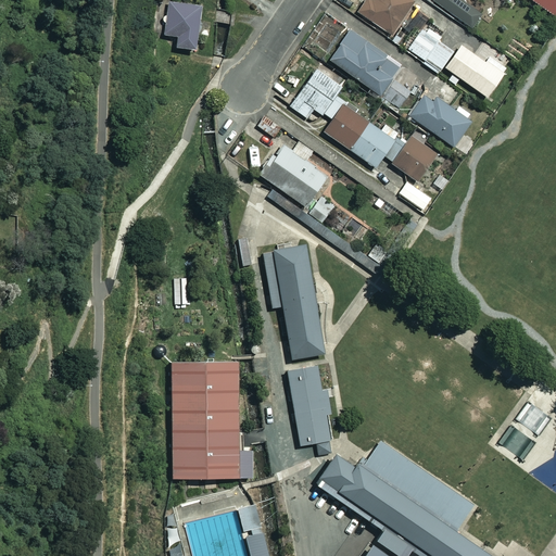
[(415,4),(407,0),(362,0),(355,11),(392,37),(415,4)]
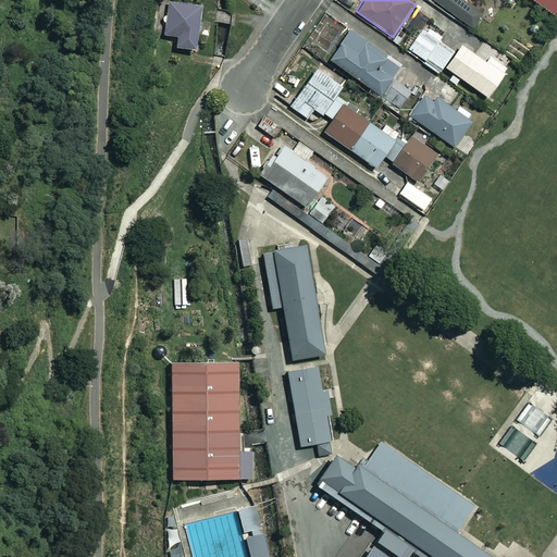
[(426,0),(472,32),(483,16),(459,0),(426,0)]
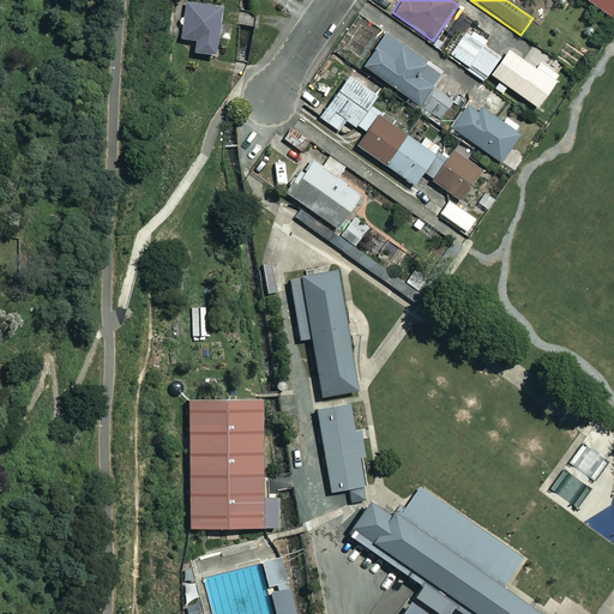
[(218,8),(185,4),(180,40),(193,41),(192,53),(211,56),(218,8)]
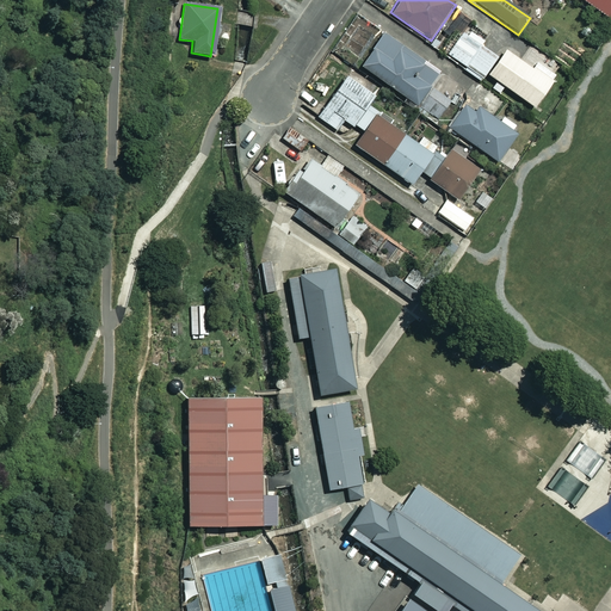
[(486,73),(504,49),(511,39),(493,26),(483,39),(473,31),(467,39),(460,35),(446,54),(466,67),(463,71),(479,82),(486,73)]
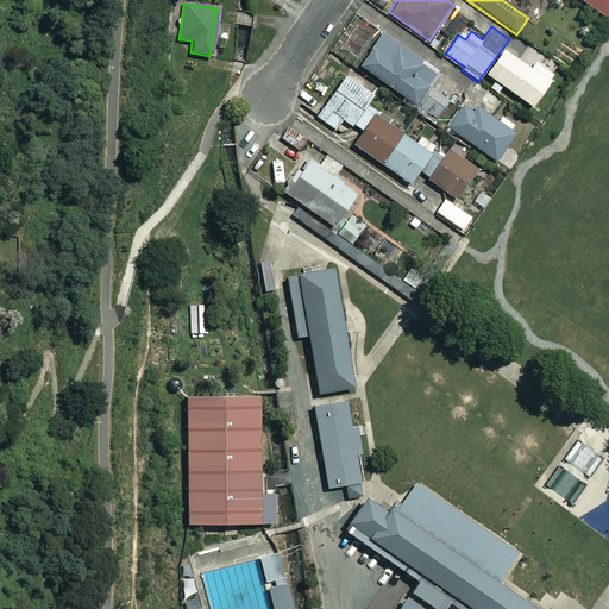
[(358,66),(434,119),(450,98),(429,83),(435,74),(380,35),(358,66)]
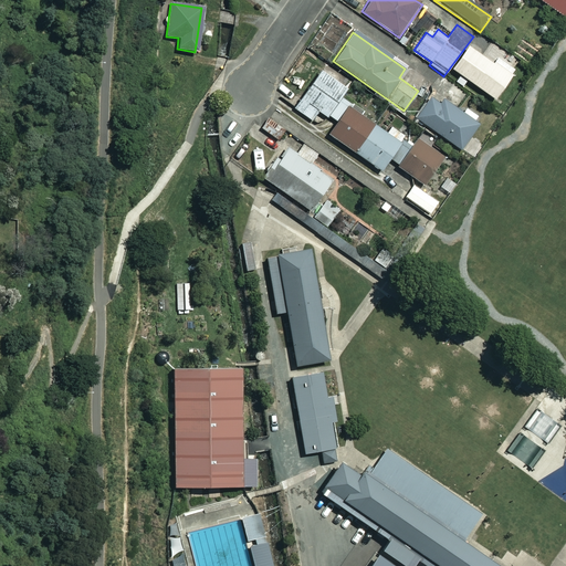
[(468,46),(467,45),(450,67),(460,75),(456,82),(462,86),(467,80),(494,100),(513,74),(495,61),(493,65),(468,46)]
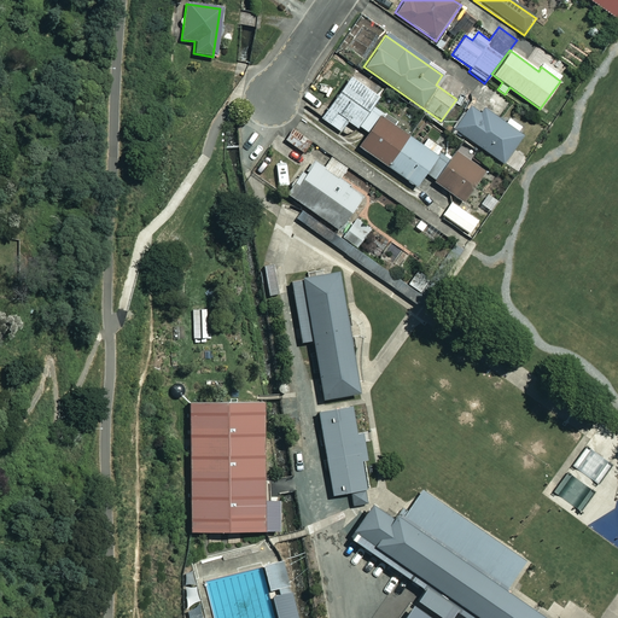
[(365,132),(379,112),(372,106),(377,99),(349,77),(318,117),(337,132),(345,122),(355,129),(357,127),(365,132)]
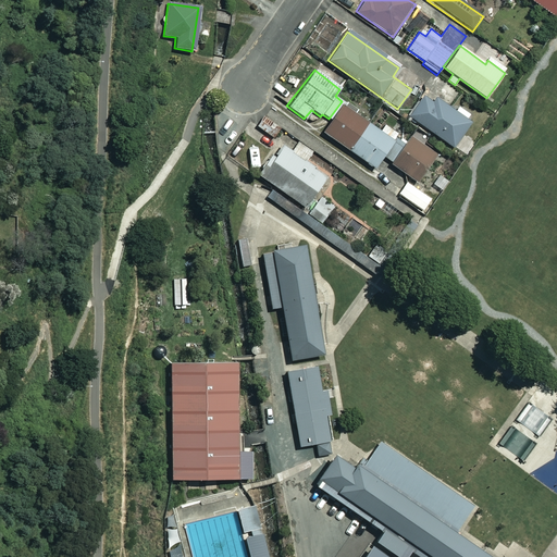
[(470,123),(424,91),(408,116),(453,147),(470,123)]
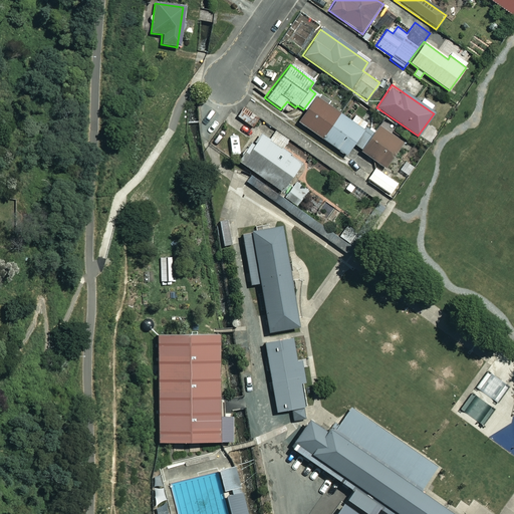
[(315,93),(303,109),(305,110),(296,122),(319,140),(338,113),(317,97),(318,95),(315,93)]
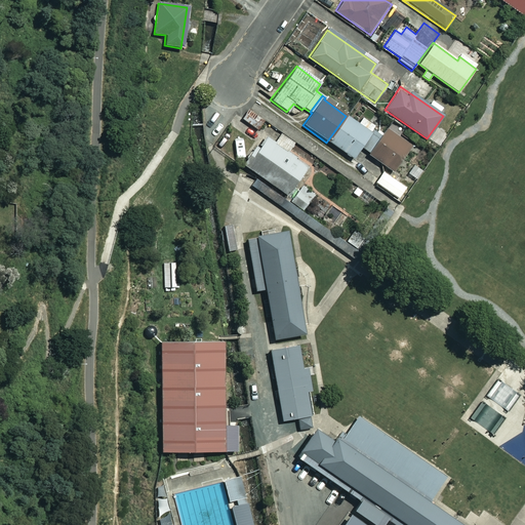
[(257,117),(249,110),(241,119),(250,126),(257,117)]
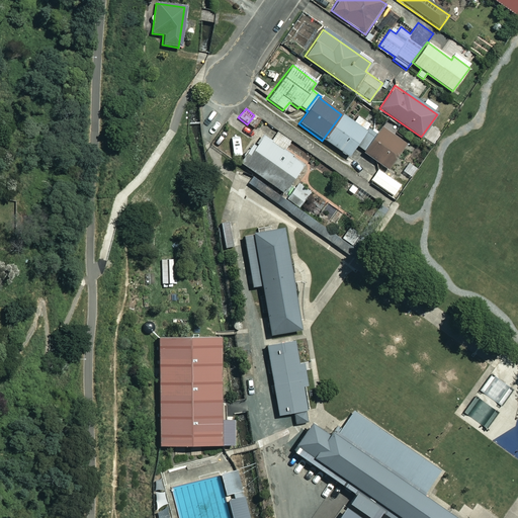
[(363,152),(377,131),(356,116),(352,121),(342,115),(325,141),(347,157),(355,146),(363,152)]
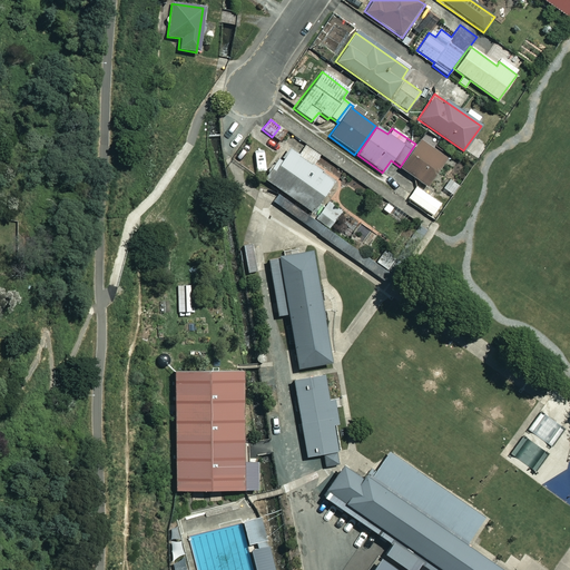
[(415,144),(400,167),(399,168),(424,187),(444,158),(419,140),(415,144)]
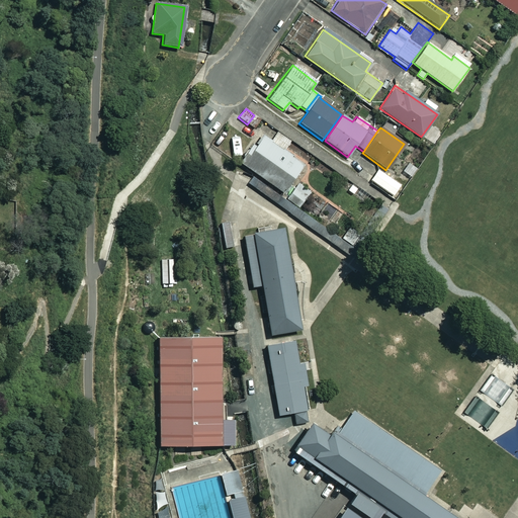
[(283,150),(286,146),(282,143),(285,139),(277,132),(271,140),(262,133),(240,161),(281,193),(304,165),(283,150)]
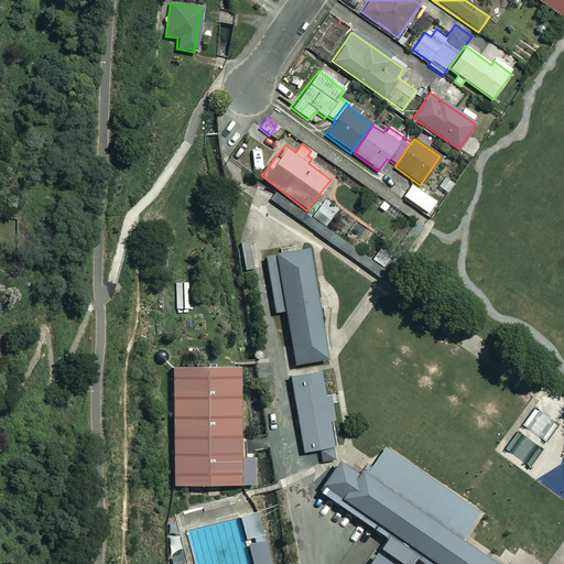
[(435,202),(411,184),(402,196),(427,214),(435,202)]
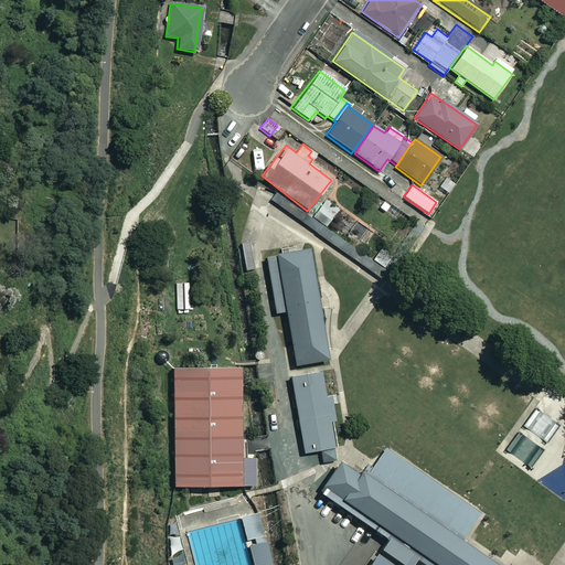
[(336,208),(324,200),(312,216),(324,224),(336,208)]
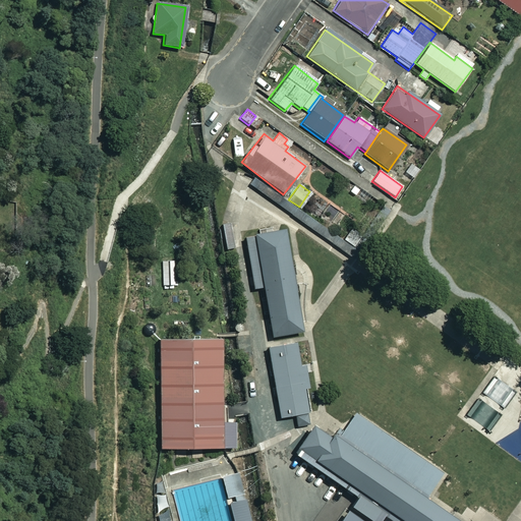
[(287,230),(255,235),(255,237),(245,238),(254,289),(264,288),(273,338),(304,333),(287,230)]
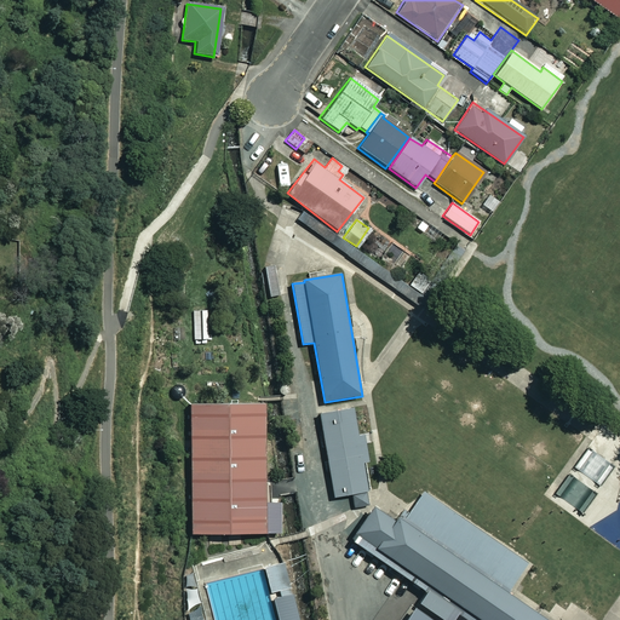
[(268,537),(265,403),(190,405),(193,535),(268,537)]
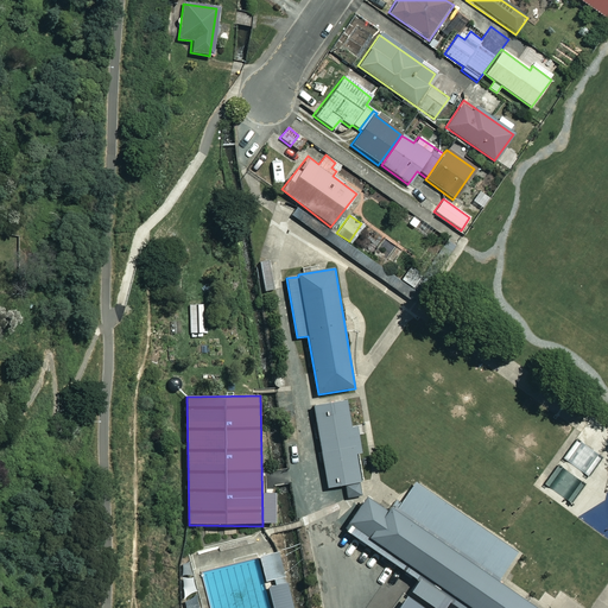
[(347,400),(312,406),(327,489),(362,483),(356,455),(362,454),(358,426),(352,428),(347,400)]
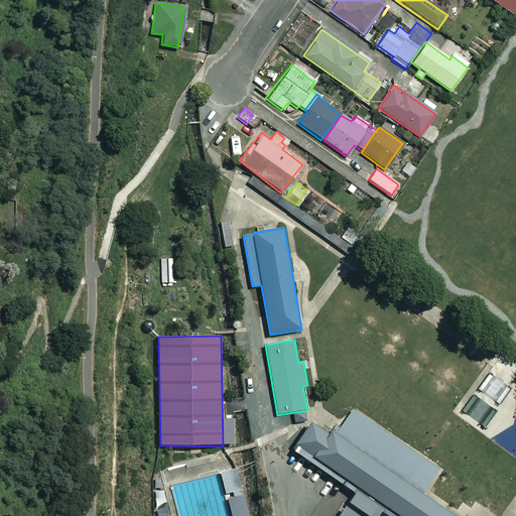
[(453,515),(423,495),(428,490),(441,469),(353,409),(341,427),(337,424),(330,435),(310,422),(292,450),(356,494),(349,503),(367,515),(372,515),(377,509),(387,515),(453,515)]
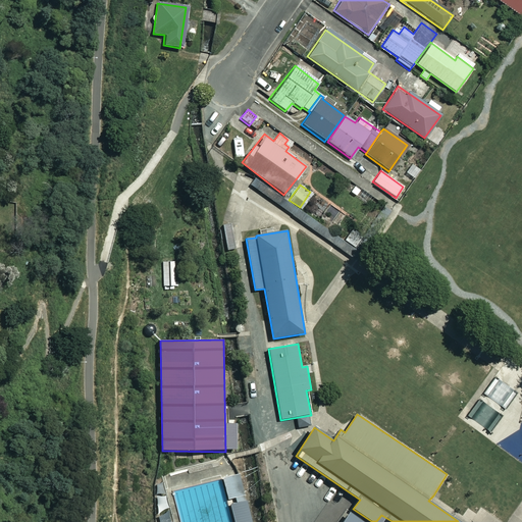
[(229,505),(233,521),(252,521),(241,474),(223,478),(228,500),(236,498),(237,504),(229,505)]
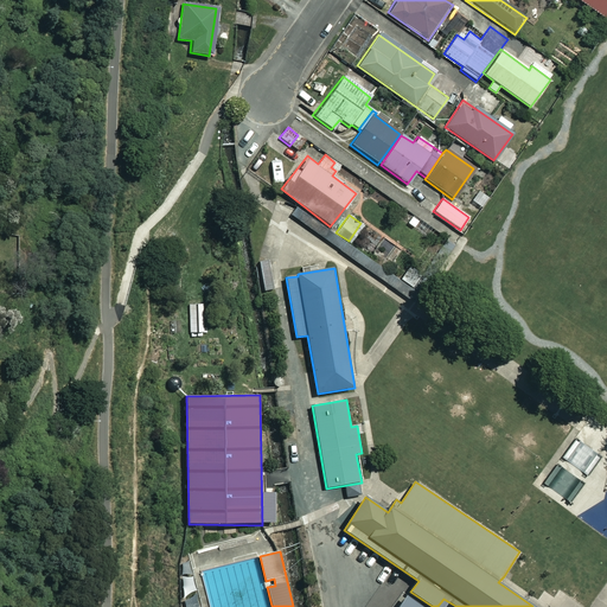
[(421,606),(408,596),(400,606),(421,606)]
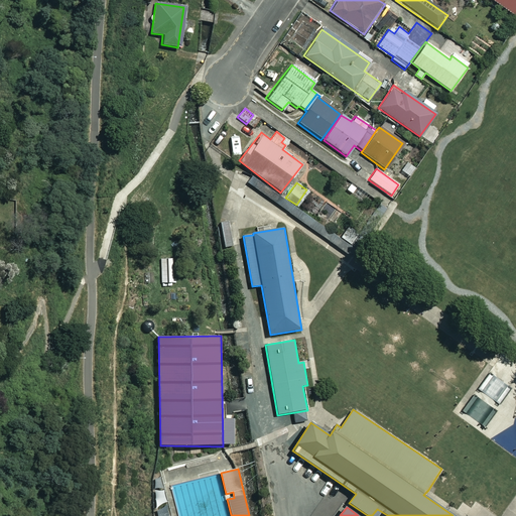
All buildings are outlined.
